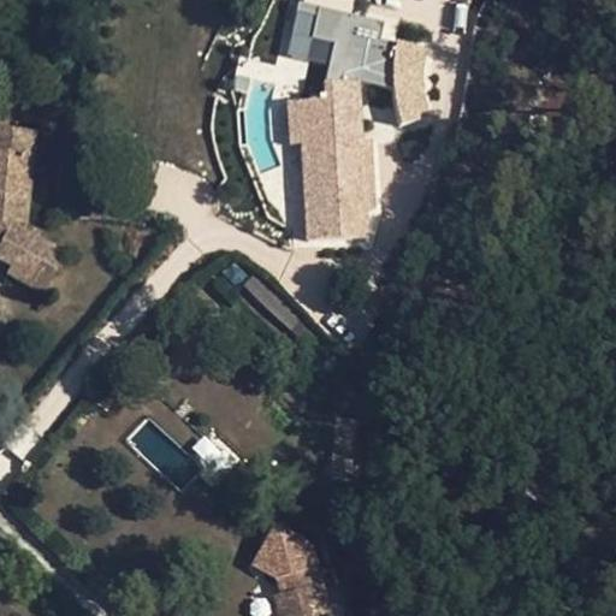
[(392,41),(397,120),(428,118),(424,39),(392,41)]
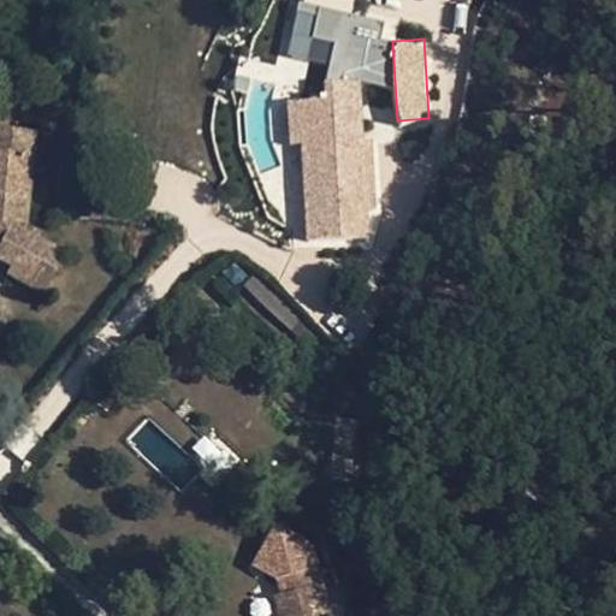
[(308,137),(300,138),(306,241),(363,237),(360,181),(380,179),(378,150),(359,152),(359,141),(339,143),(338,132),(359,132),(357,118),(381,116),(380,82),(323,87),(323,101),(307,101),(308,137)]
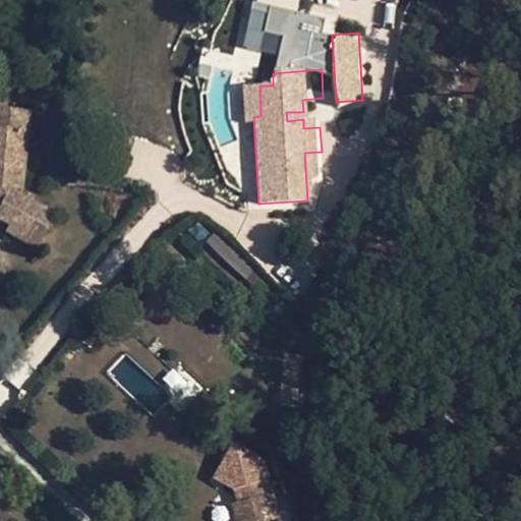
[(251,87),(253,117),(261,116),(259,85),(251,87)]
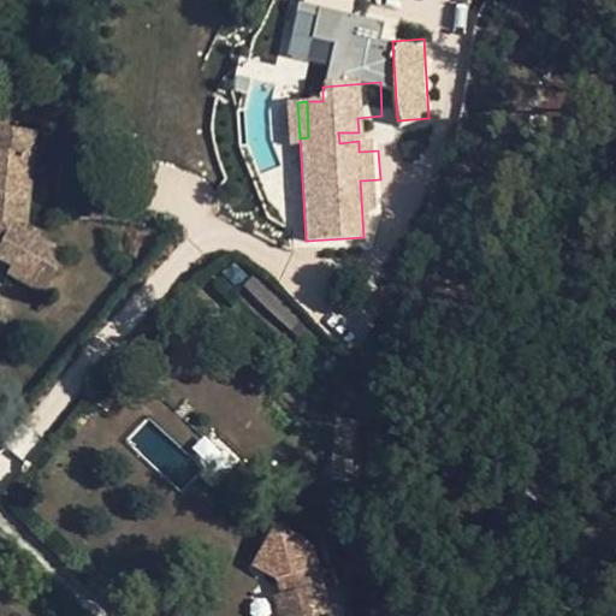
[(25,271),(19,280),(41,292),(64,253),(33,236),(30,241),(21,235),(17,231),(18,226),(23,225),(28,184),(17,184),(21,157),(30,158),(33,132),(0,128),(0,259),(10,265),(11,262),(25,271)]
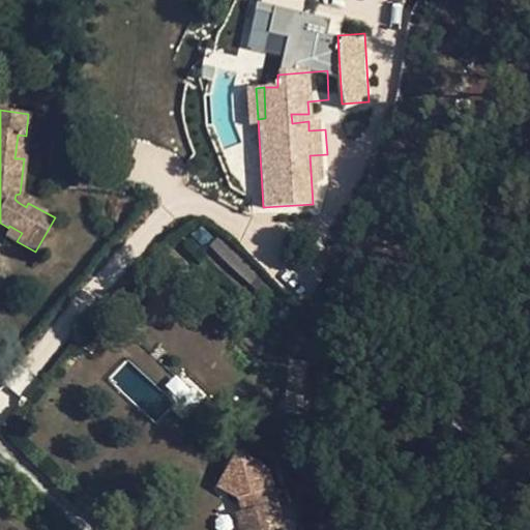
[(308,121),(308,114),(291,114),(292,123),(308,121)]
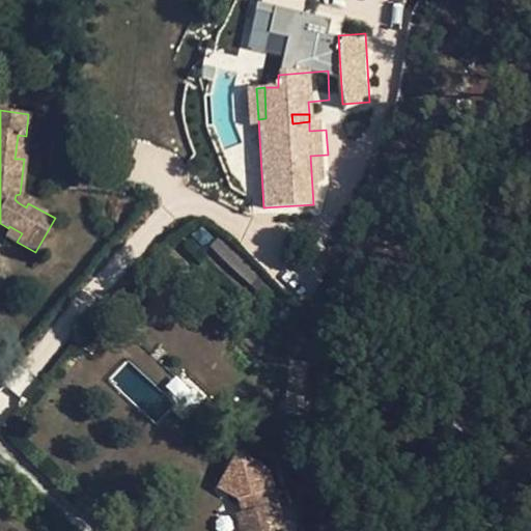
[(24,159),(26,136),(18,135),(15,159),(24,159)]
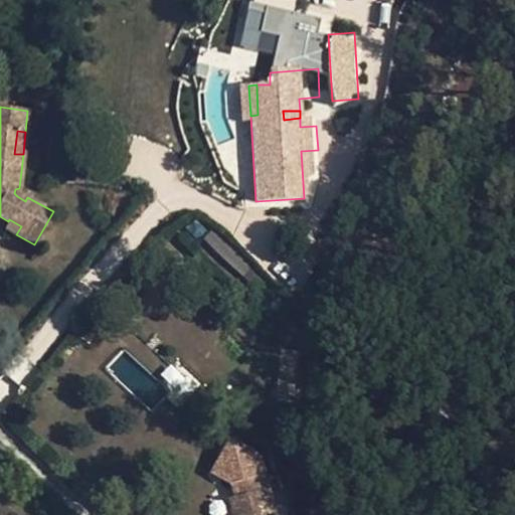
[(5,227),(16,234),(21,226),(9,219),(8,221),(5,227)]
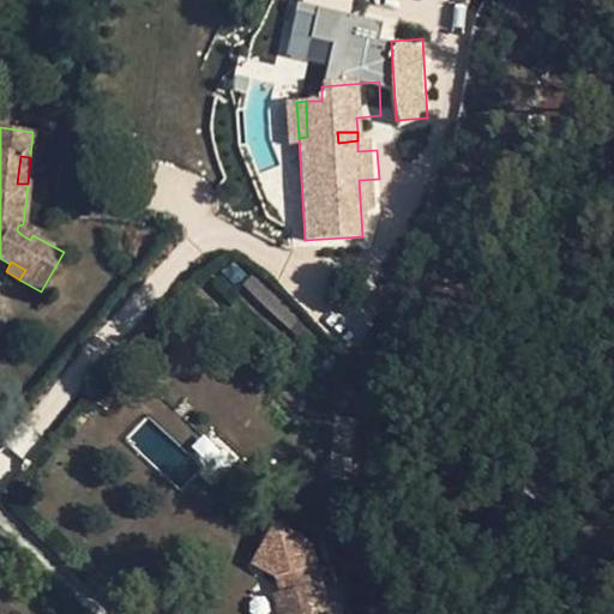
[(338,462),(357,462),(360,462),(361,416),(341,416),(338,462)]
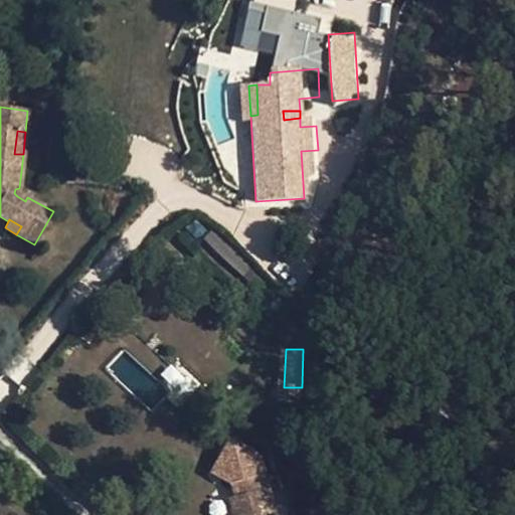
[(299,404),(300,387),(284,387),(284,404),(299,404)]
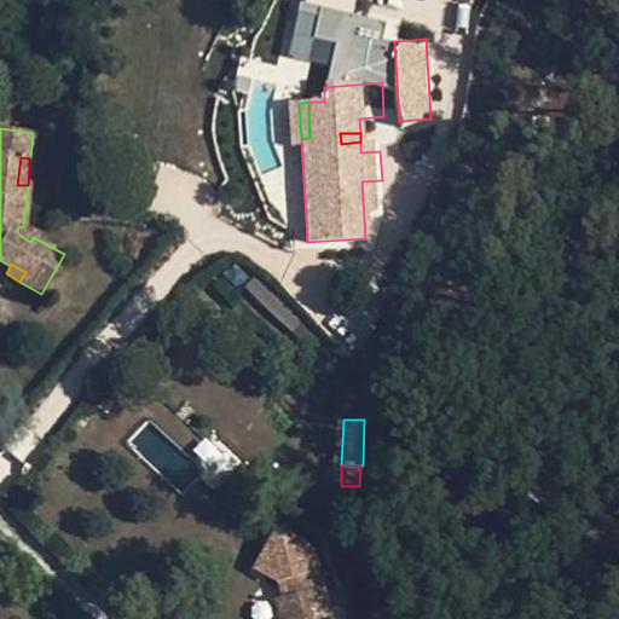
[(281,583),(284,597),(276,600),(281,618),(331,618),(323,588),(316,590),(311,574),(318,572),(314,556),(299,548),(301,542),(277,528),(272,538),(259,565),(255,571),(281,583)]
